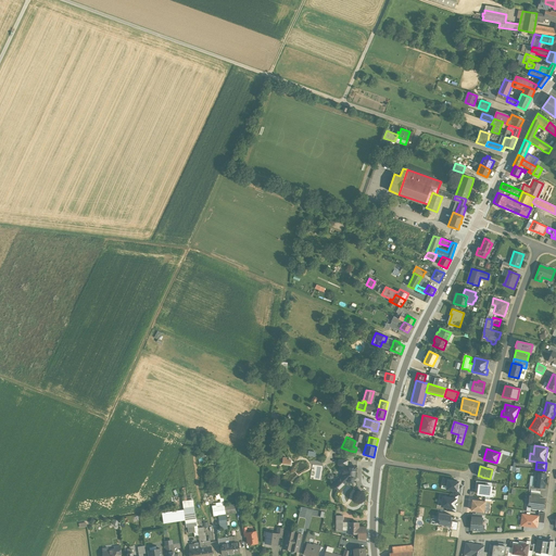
[(355,468),(345,467),(345,475),(343,477),(342,475),(331,485),(337,491),(348,481),(349,482),(352,483),(353,481),(354,478),(355,468)]
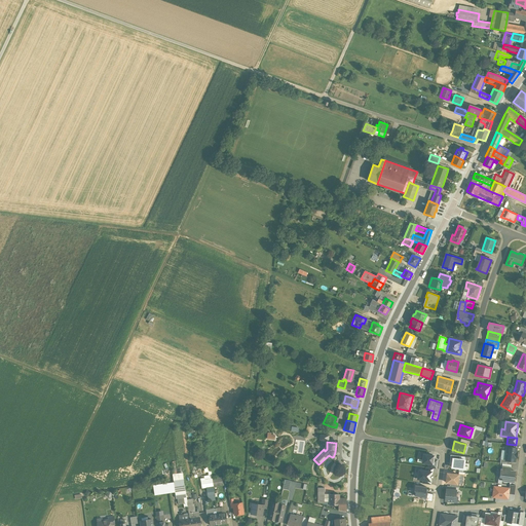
[(517,448),(506,447),(505,460),(510,460),(515,461),(516,457),(517,452),(516,452),(517,448)]
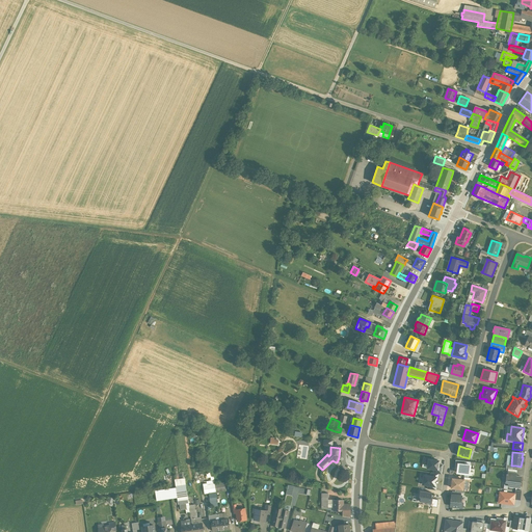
[(439,464),(439,461),(432,459),(428,459),(428,464),(427,468),(436,470),(437,470),(439,464)]
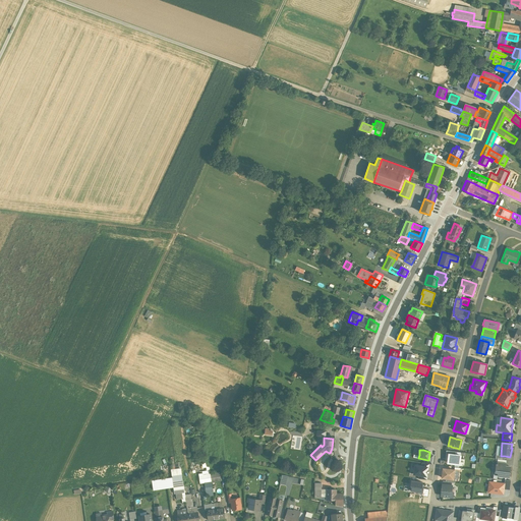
[(455,455),(447,454),(446,459),(448,459),(448,463),(454,464),(455,462),(459,463),(460,455),(455,455)]
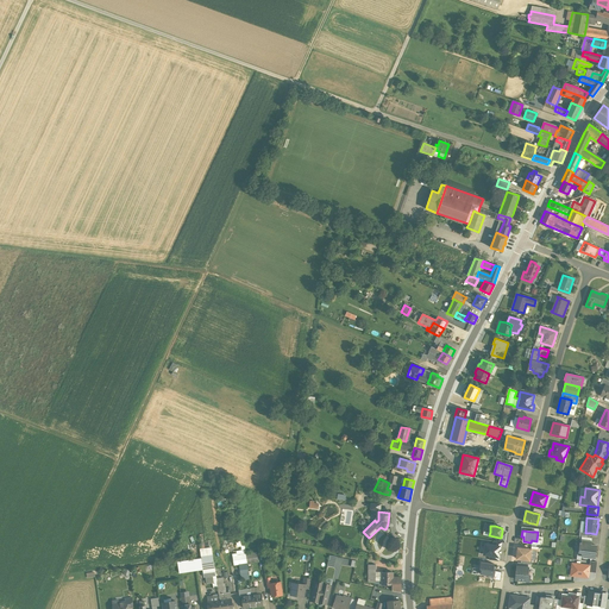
[(500,548),(500,546),(493,545),(485,544),(484,554),(490,556),(498,557),(498,553),(500,552),(500,551),(500,548)]
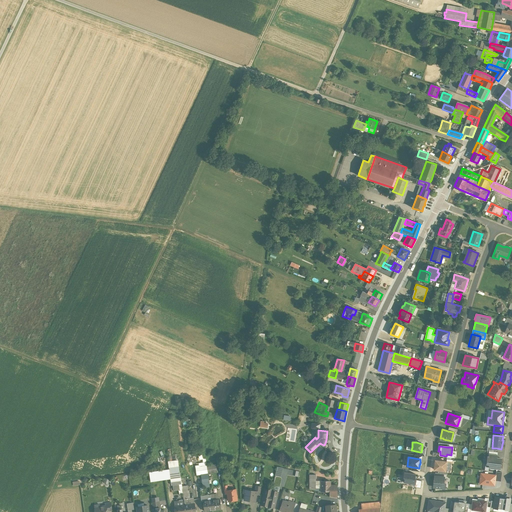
[(501,458),(487,457),(487,463),(485,463),(484,470),(488,471),(489,468),(500,469),(501,458)]
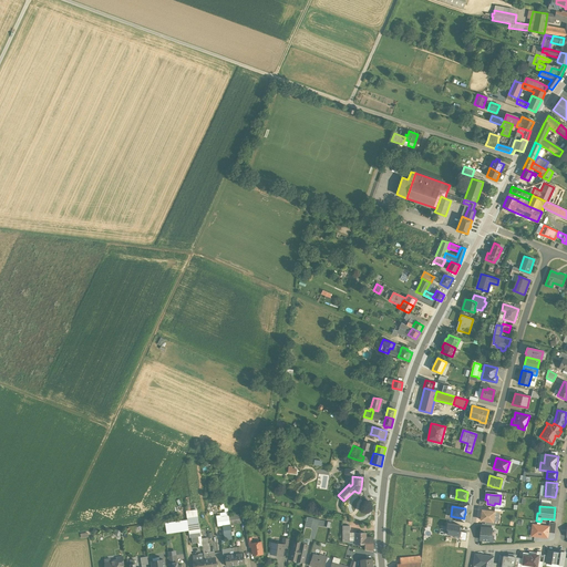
[(494,512),(482,509),(481,519),(485,521),(493,522),(494,512)]
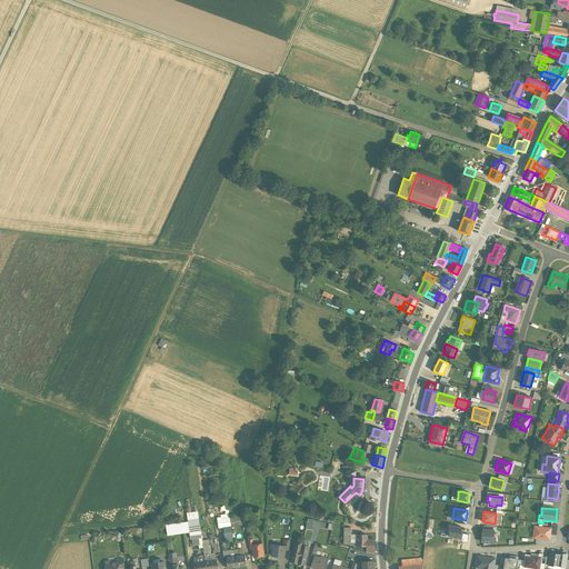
[(240,516),(229,518),(230,527),(231,527),(241,525),(240,516)]
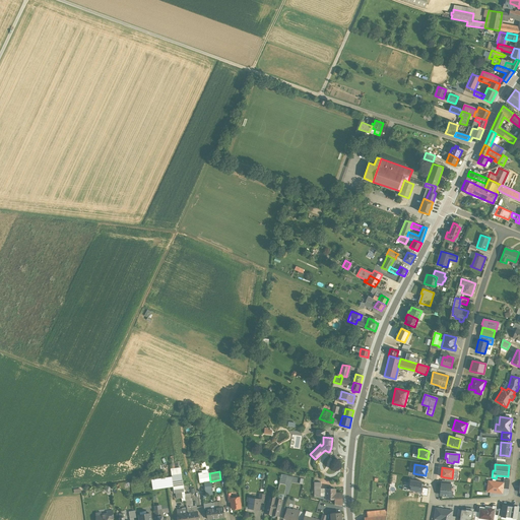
[(209,473),(198,474),(200,482),(204,482),(210,481),(209,473)]
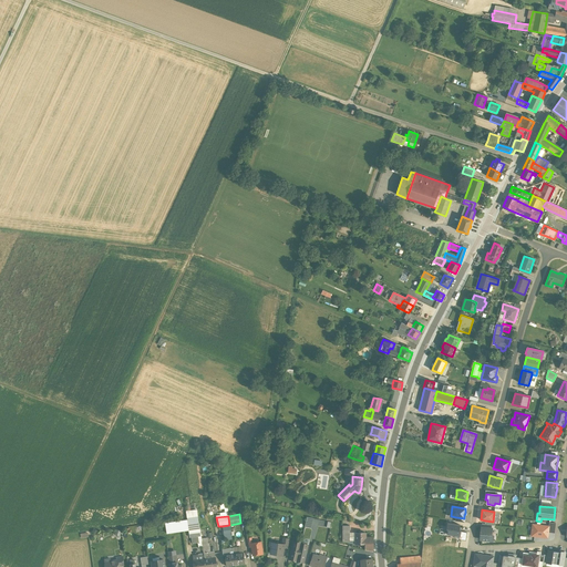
[(197,517),(187,518),(189,531),(188,531),(189,537),(191,537),(198,536),(198,537),(200,537),(199,529),(197,517)]
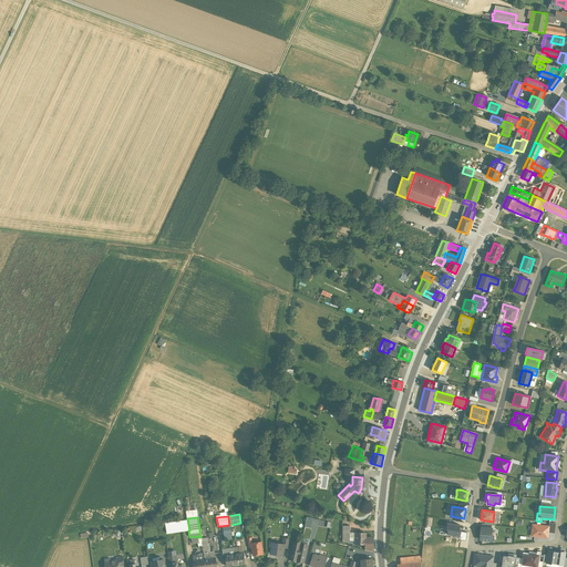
[(461,525),(447,523),(446,529),(447,529),(447,534),(460,536),(461,532),(461,531),(460,531),(461,525)]
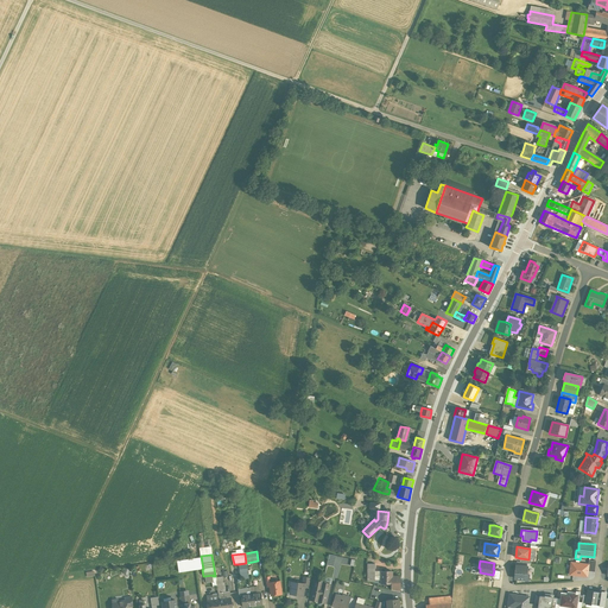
[(588,564),(571,562),(570,574),(587,576),(588,571),(588,564)]
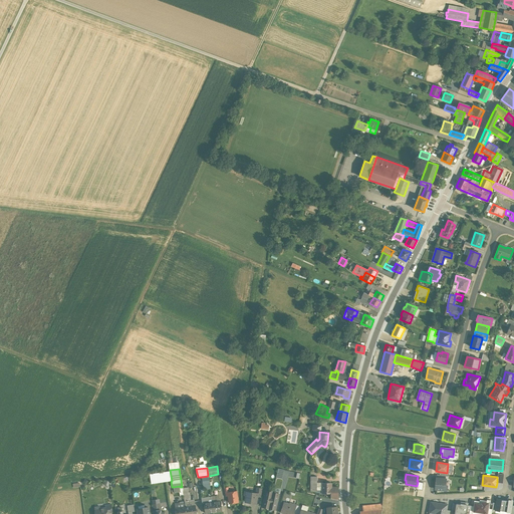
[(208,476),(202,477),(203,480),(201,480),(202,484),(203,484),(204,486),(210,485),(209,476),(208,476)]
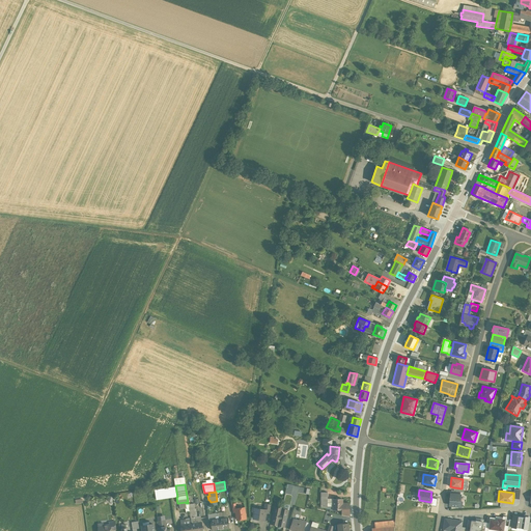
[(459,494),(452,493),(452,494),(451,497),(450,498),(450,499),(449,500),(450,502),(450,503),(450,505),(460,506),(462,500),(459,500),(460,495),(459,494)]
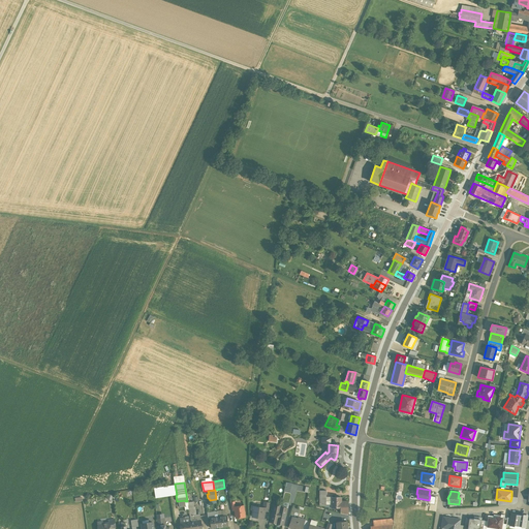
[(341,497),(332,497),(332,504),(332,507),(341,507),(341,501),(341,497)]
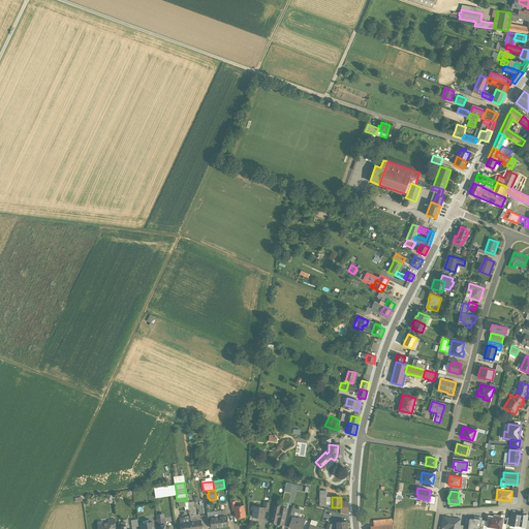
[(193,502),(188,503),(188,504),(189,510),(189,517),(190,522),(200,521),(199,515),(195,516),(193,502)]
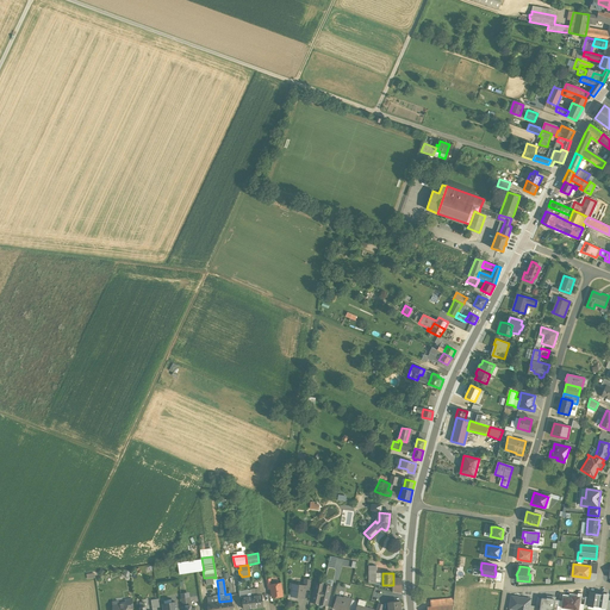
[(272,585),(271,585),(272,589),(273,597),(282,596),(280,583),(272,585)]
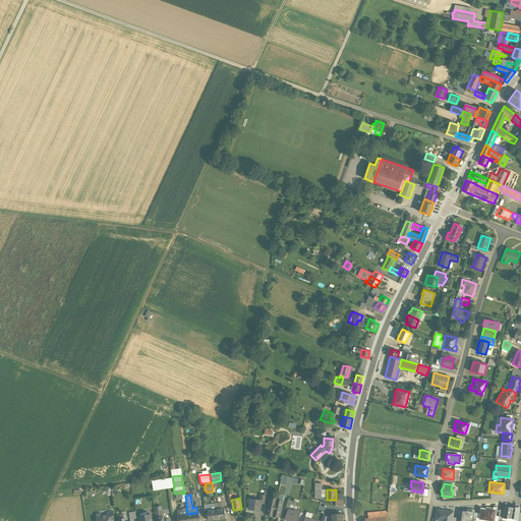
[(277,498),(273,498),(270,498),(266,513),(269,514),(269,515),(273,516),(277,498)]
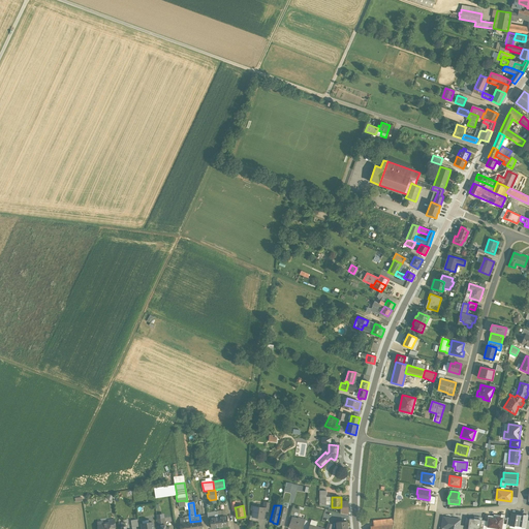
[(281,505),(277,524),(280,525),(280,524),(283,524),(287,508),(284,507),(284,506),(281,505)]
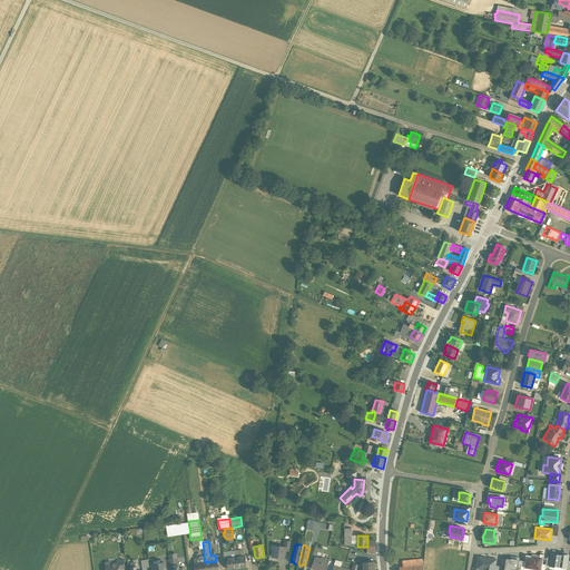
[(284,547),(274,546),(273,557),(284,558),(285,551),(285,548),(284,547)]
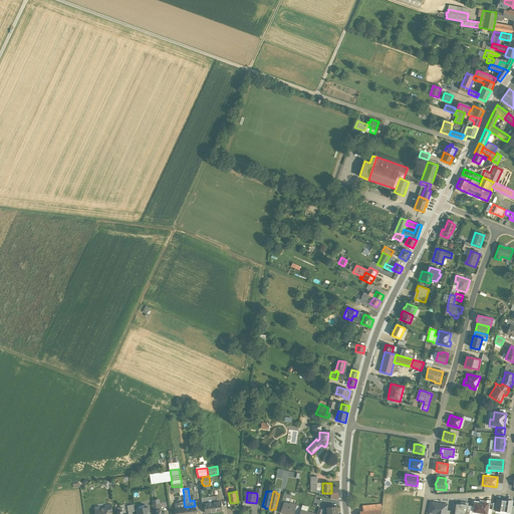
[(495,510),(503,511),(504,501),(501,500),(501,499),(497,498),(496,503),(495,510)]
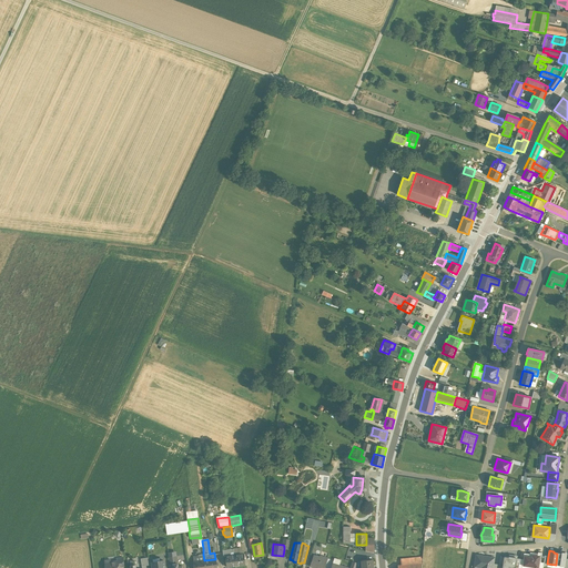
[(524,554),(524,559),(521,566),(534,567),(539,567),(540,563),(543,553),(538,553),(538,554),(530,553),(529,554),(524,554)]
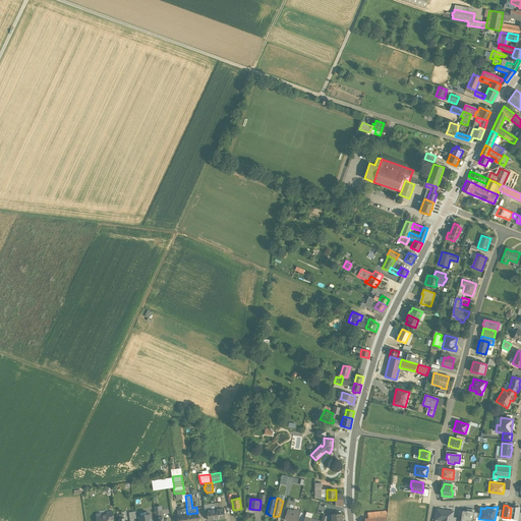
[(510,518),(517,519),(518,512),(519,508),(515,507),(515,508),(511,508),(510,518)]
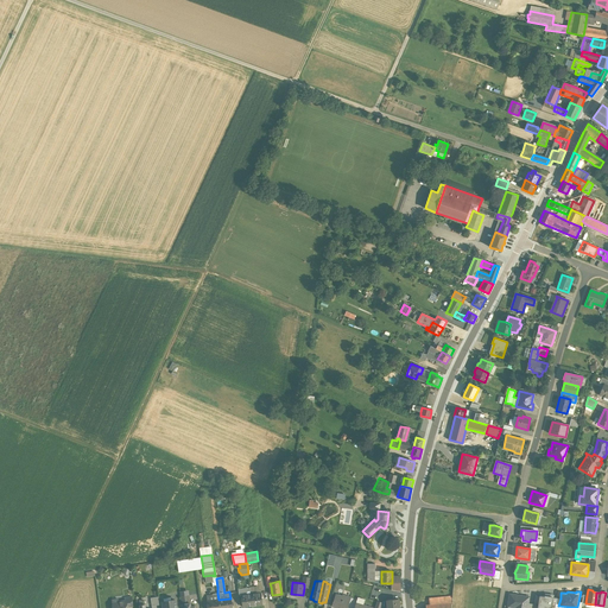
[(261,593),(251,594),(253,606),(263,605),(261,593)]
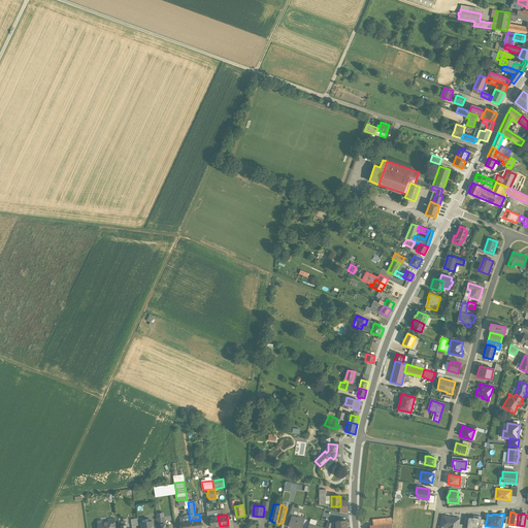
[(218,516),(209,517),(209,518),(210,527),(220,526),(218,516)]
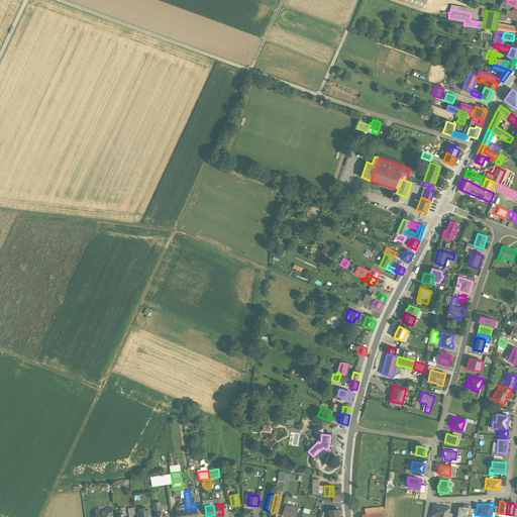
[(442,506),(433,505),(432,515),(439,516),(447,516),(448,513),(449,508),(442,507),(442,506)]
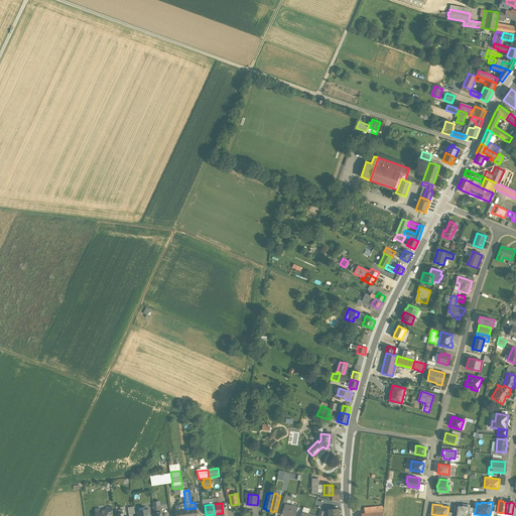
[(457,512),(456,515),(467,515),(468,515),(469,507),(470,505),(463,504),(463,506),(459,505),(458,506),(457,512)]
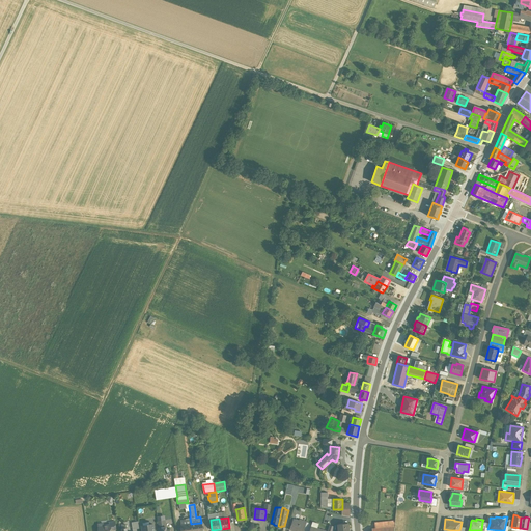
[(299,520),(299,521),(294,520),(290,530),(294,530),(303,530),(306,522),(299,520)]
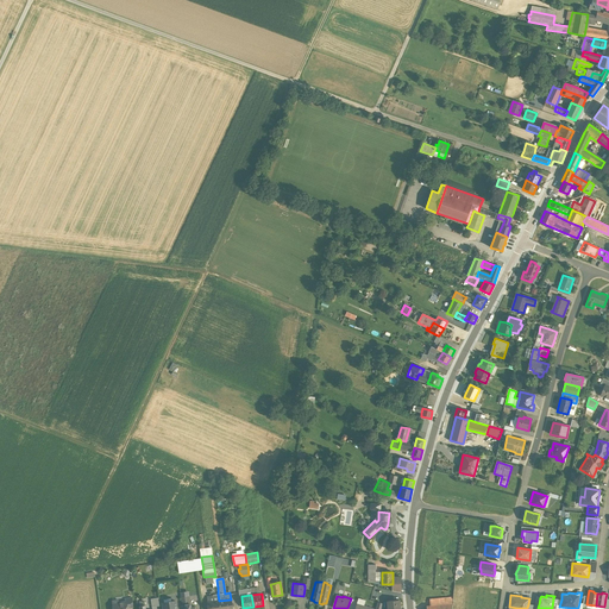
[(450,597),(431,600),(432,606),(427,606),(426,608),(451,608),(452,604),(452,603),(450,604),(450,597)]
